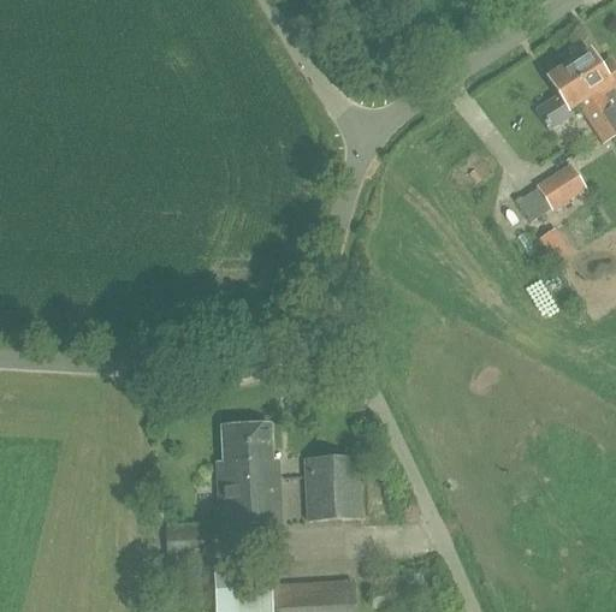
[(590,47),(568,61),(614,134),(615,131),(615,85),(615,84),(615,63),(611,55),(599,63),(590,47)]
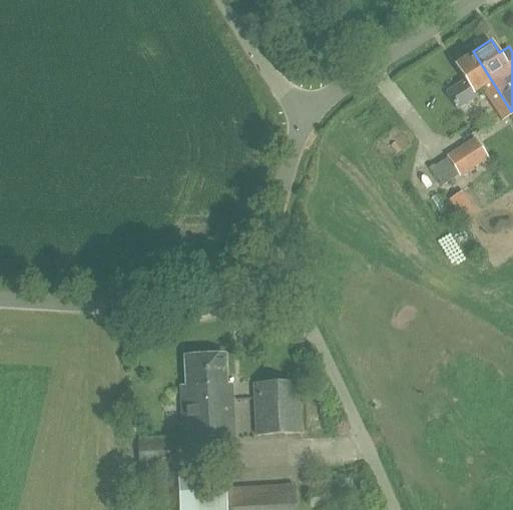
[(479,96),(475,91),(483,86),(502,117),(511,111),(473,51),(456,62),(466,78),(447,90),(459,109),(479,96)]
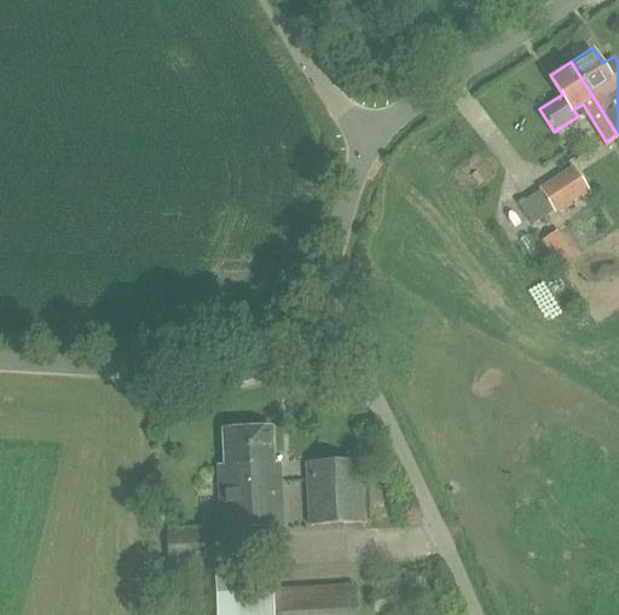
[(573,163),(538,185),(555,210),(589,189),(573,163)]
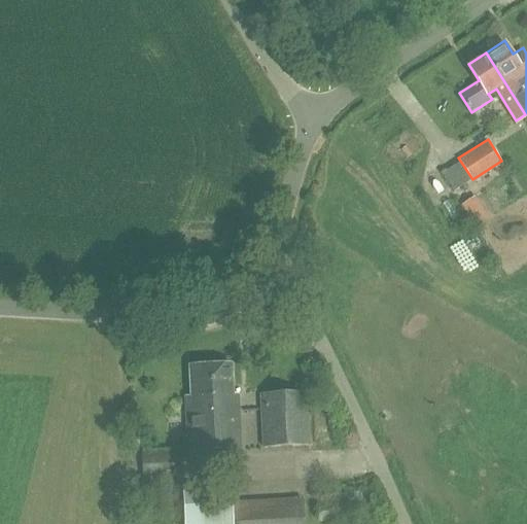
[(461,202),(476,224),(489,216),(475,194),(461,202)]
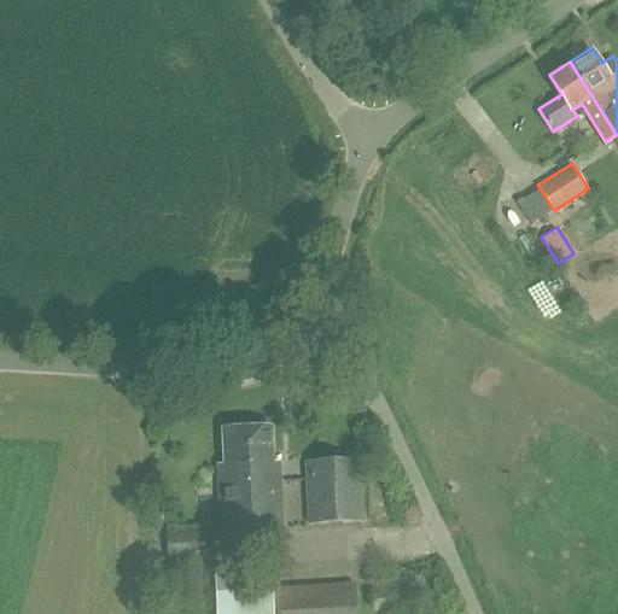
[(272,424),(223,426),(225,462),(219,463),(221,527),(283,525),(280,460),(274,461),(272,424)]
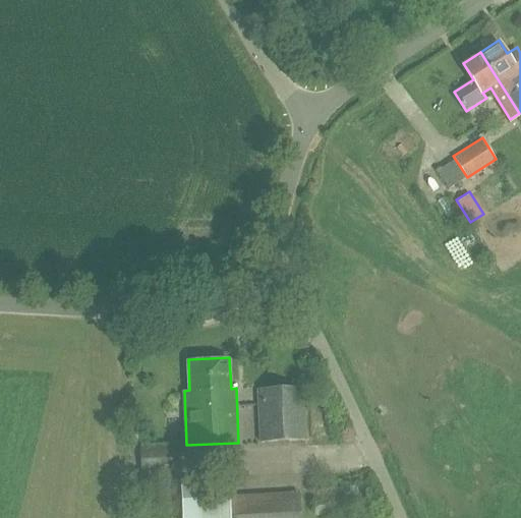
[(303,385),(257,387),(261,440),(305,438),(303,385)]
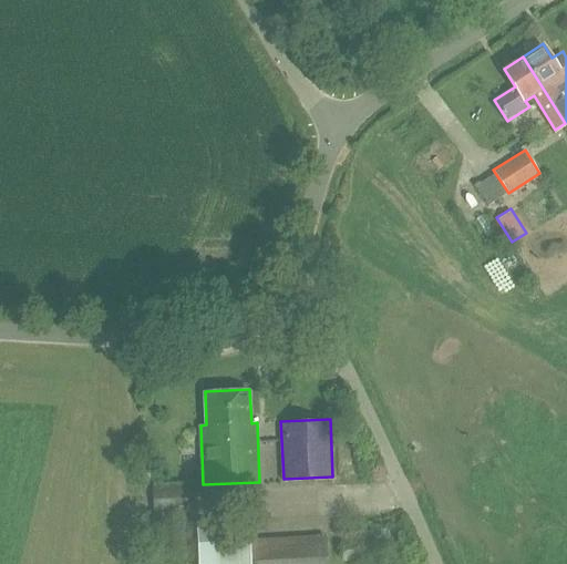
[(191,511),(191,482),(153,483),(155,512),(191,511)]
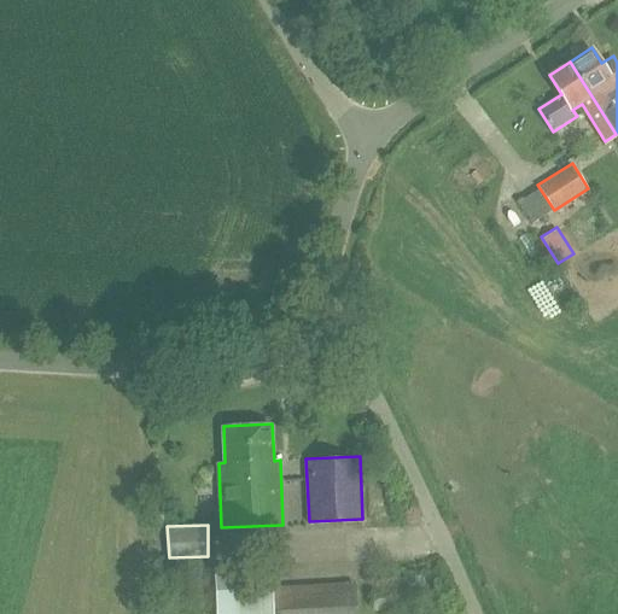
[(356,613),(356,585),(273,589),(270,569),(215,572),(216,613),(356,613)]
